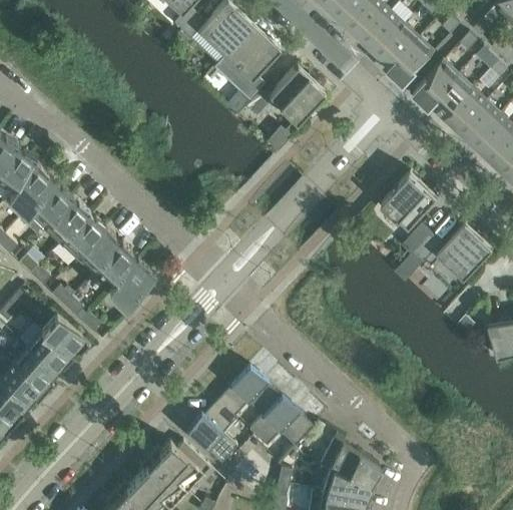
[(173,22),(182,30),(197,13),(189,6),(193,0),(165,0),(181,14),(173,22)]
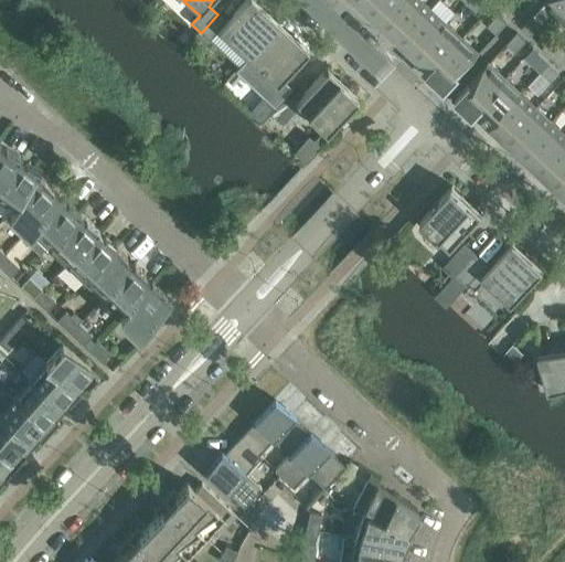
[(219,33),(247,60),(279,27),(278,25),(275,29),(258,13),(262,10),(251,0),(247,0),(226,23),(217,14),(201,33),(210,42),(219,33)]
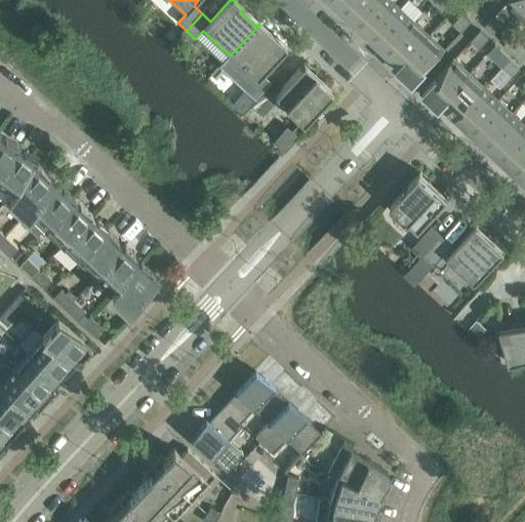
[(329,0),(328,1),(342,14),(356,0),(329,0)]
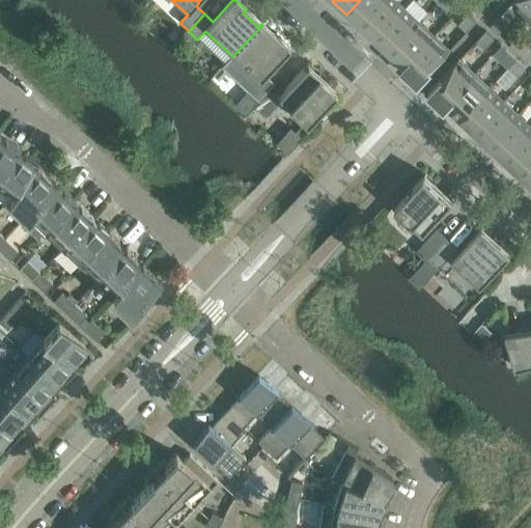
[(360,0),(346,15),(361,28),(387,0),(360,0)]
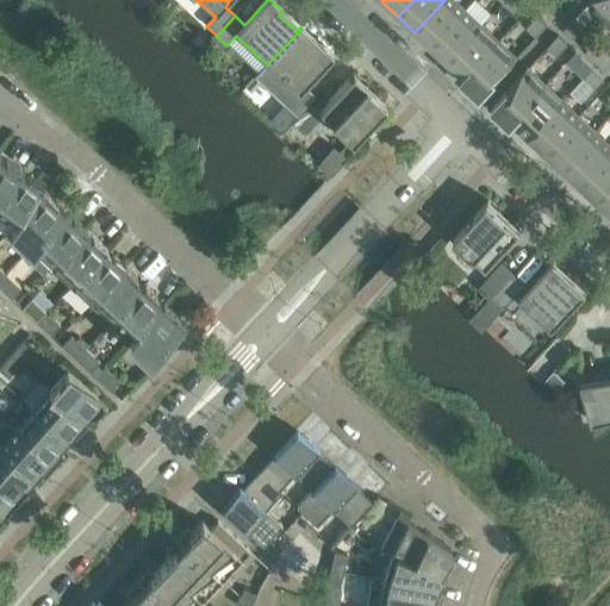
[(444,0),(415,32),(431,48),(466,12),(452,0),(444,0)]
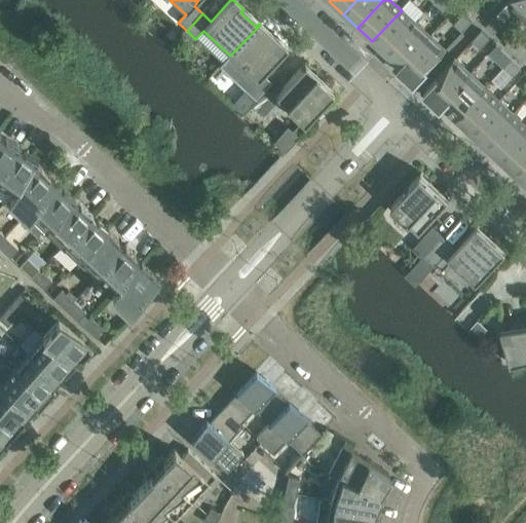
[(445,0),(438,0),(434,4),(444,13),(451,5),(445,0)]
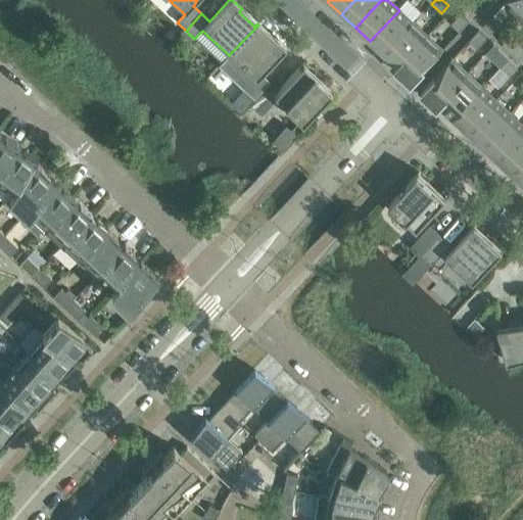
[(522,0),(509,0),(506,4),(521,18),(522,15),(522,0)]
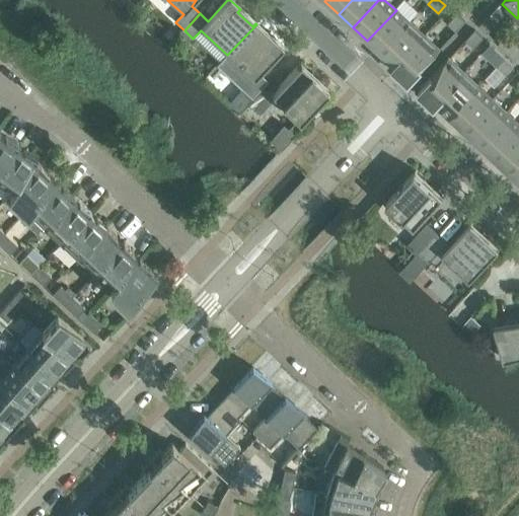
[(367,41),(381,54),(411,23),(396,10),(367,41)]
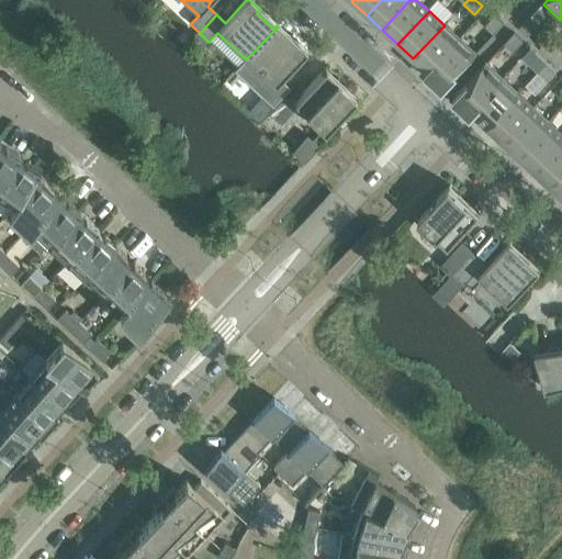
[(485,29),(494,36),(504,25),(495,18),(485,29)]
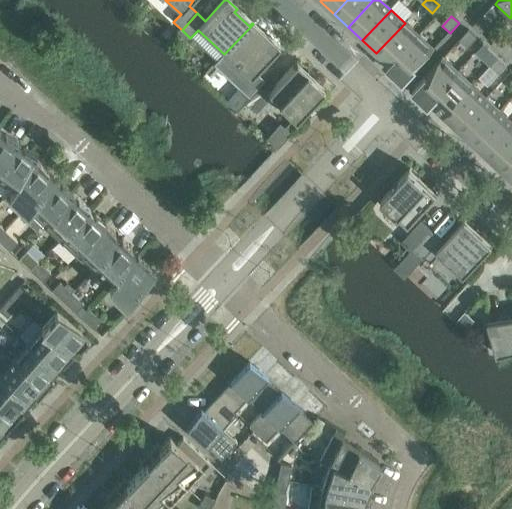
[(472,28),(480,35),(489,26),(481,18),(472,28)]
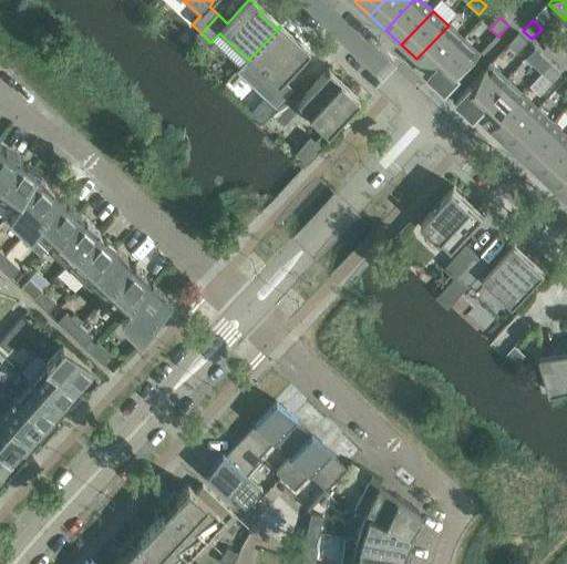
[(430,74),(431,75),(464,41),(449,26),(416,59),(431,73),(430,74)]
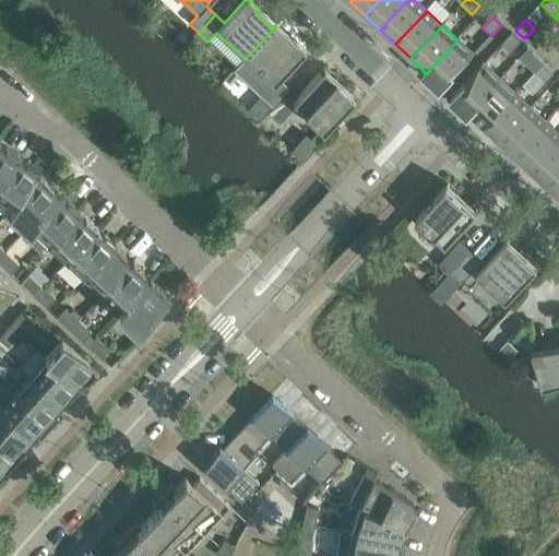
[(276,26),(245,59),(274,86),(306,54),(294,43),(290,45),(274,30),(277,27),(276,26)]
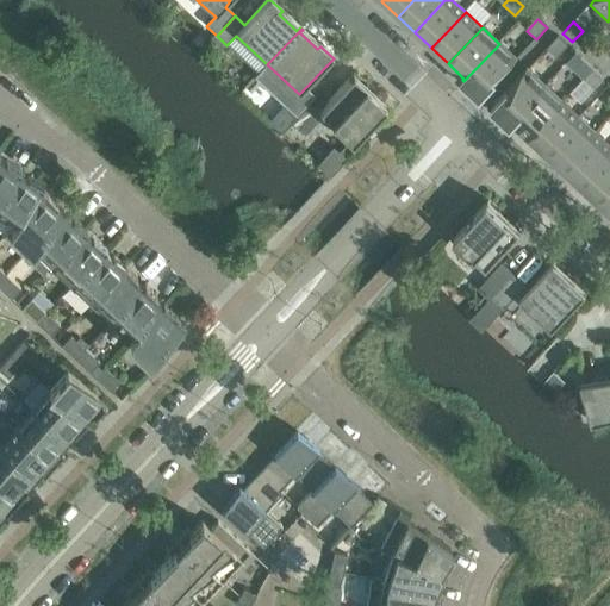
[(547,50),(556,60),(567,48),(558,39),(547,50)]
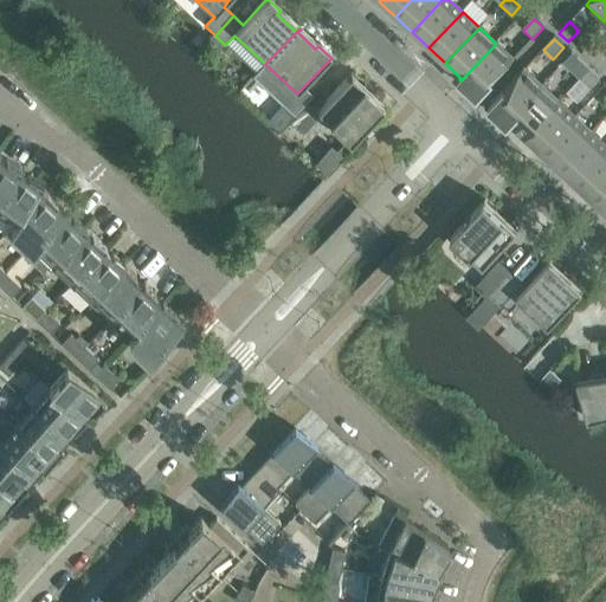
[(496,44),(461,81),(461,82),(463,79),(469,85),(466,88),(478,97),(513,59),(496,44)]
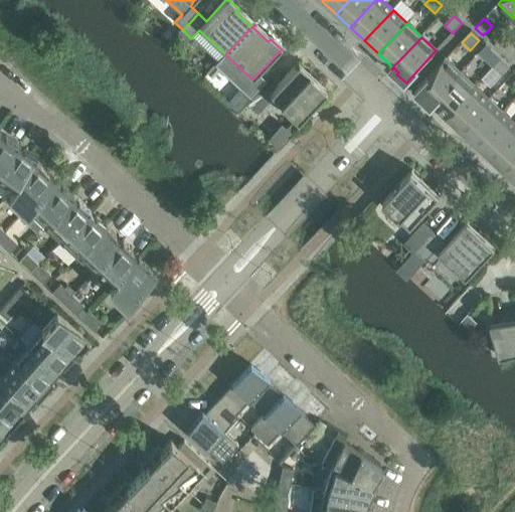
[(495,46),(504,55),(512,47),(502,38),(495,46)]
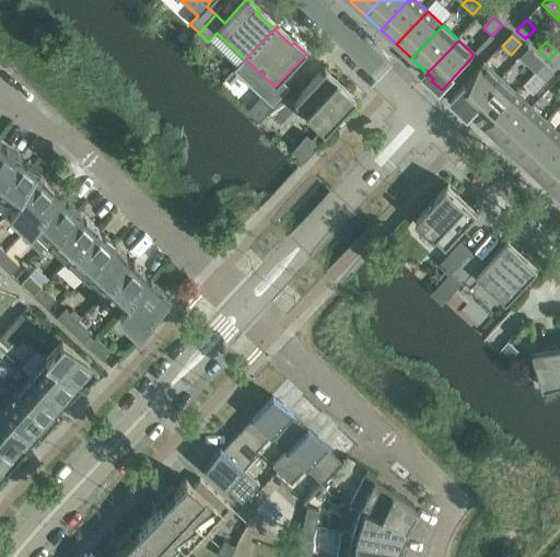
[(559,54),(557,51),(548,60),(559,70),(559,68),(559,54)]
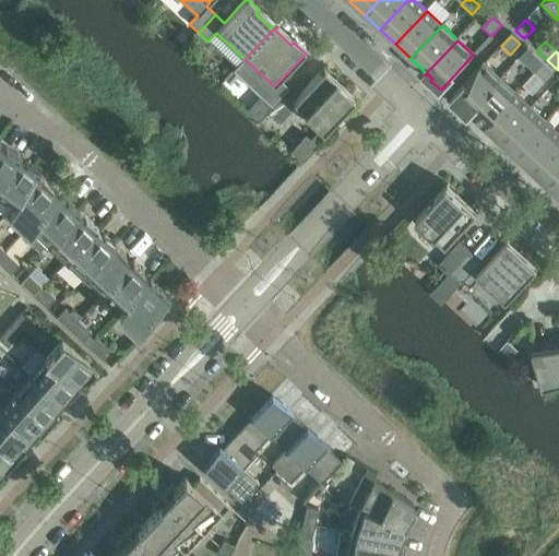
[(524,64),(534,74),(543,64),(533,55),(524,64)]
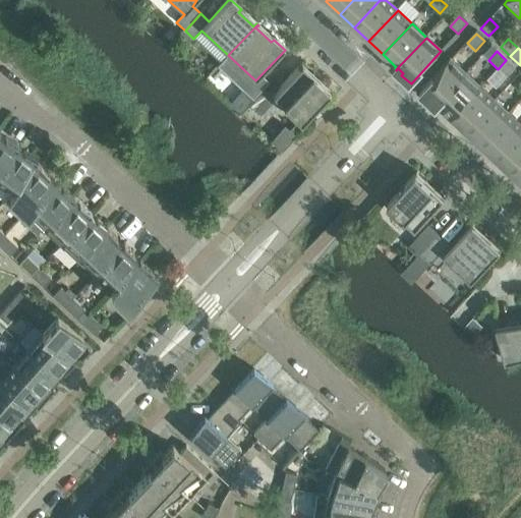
[(506,60),(498,69),(508,78),(516,69),(506,60)]
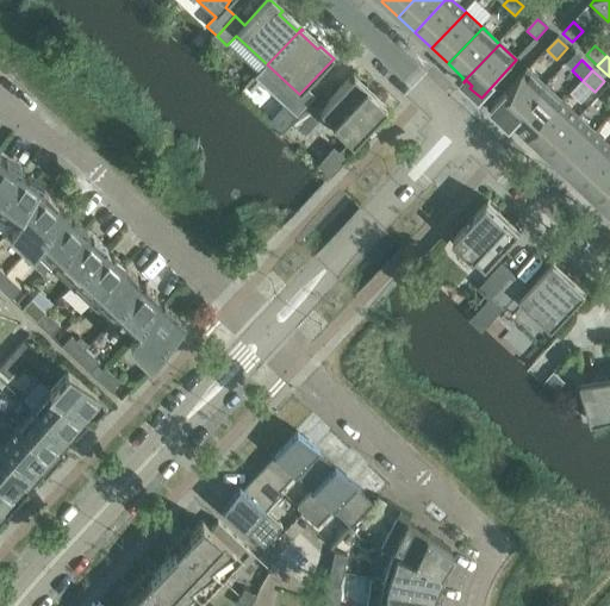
[(510,125),(546,87),(528,72),(492,108),(503,119),(505,117),(511,123),(510,125)]
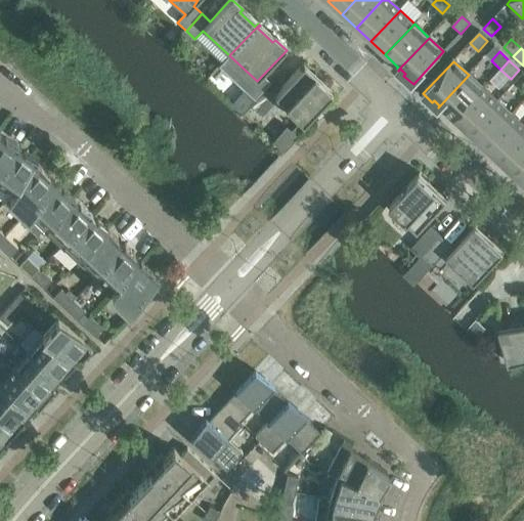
[(303,71),(305,68),(303,67),(274,97),(302,124),(332,92),(320,82),(317,85),(303,71)]
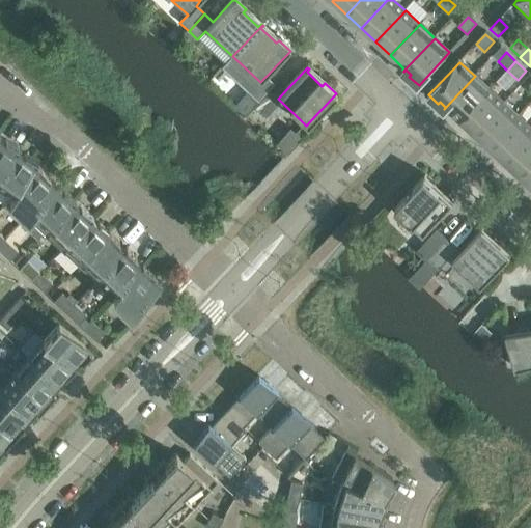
[(447,108),(460,121),(490,89),(475,76),(444,109),(445,110),(447,108)]
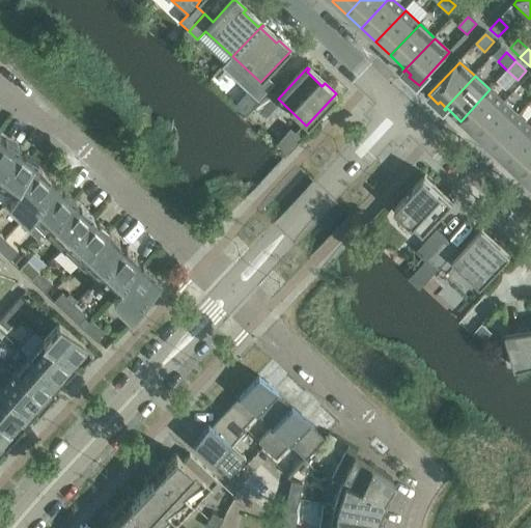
[(460,121),(475,135),(504,104),(490,89),(460,121)]
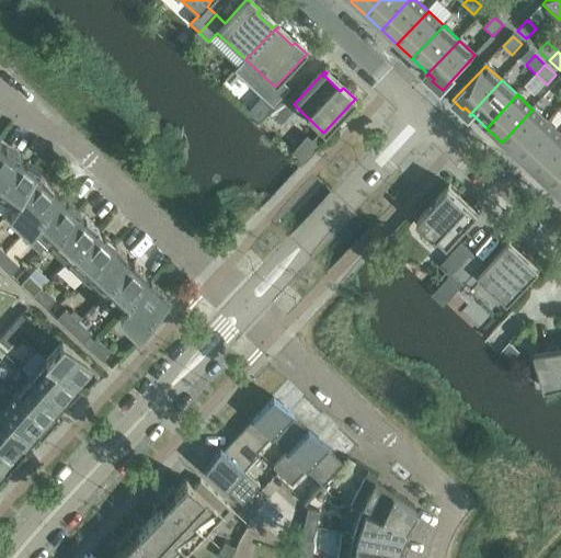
[(272,113),(281,125),(296,113),(286,101),(272,113)]
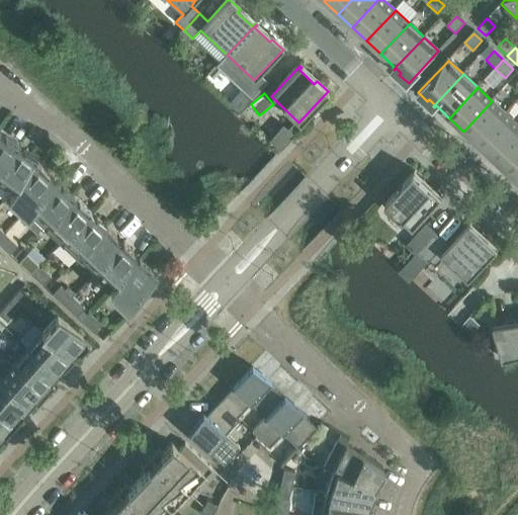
[(463,132),(478,145),(506,114),(492,101),(463,132)]
